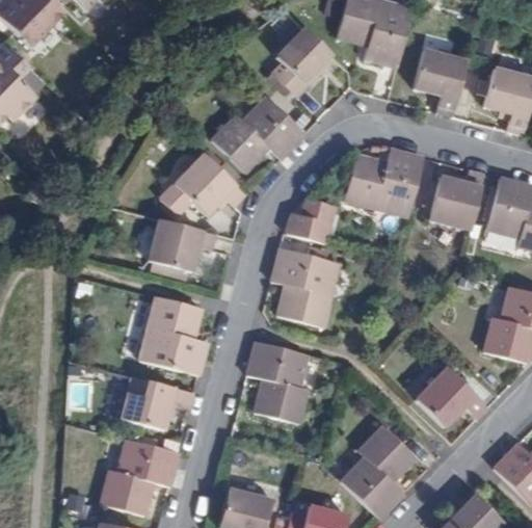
[(30,47),(64,12),(51,0),(19,0),(16,3),(12,0),(0,0),(0,16),(8,25),(30,47)]
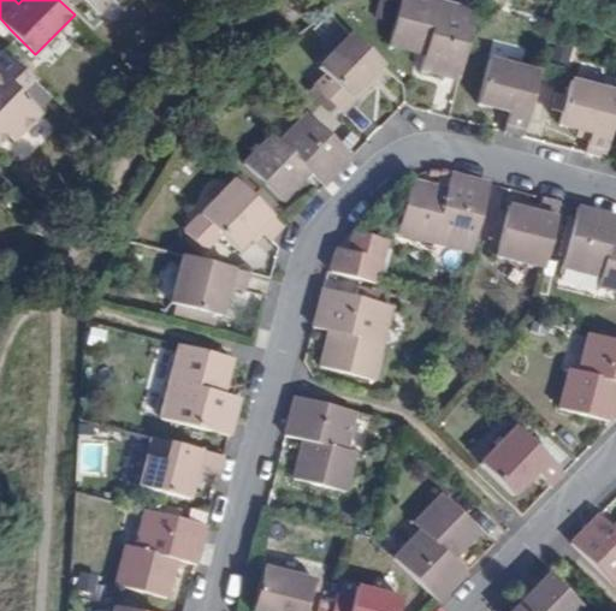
[(99,11),(108,0),(88,0),(99,11)]
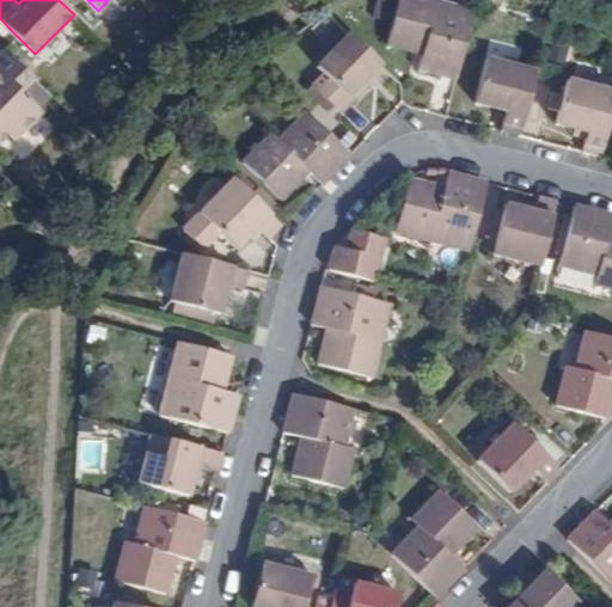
[(418,65),(456,74),(469,22),(454,18),(459,4),(445,0),(397,0),(387,43),(412,49),(414,46),(423,48),(418,65)]
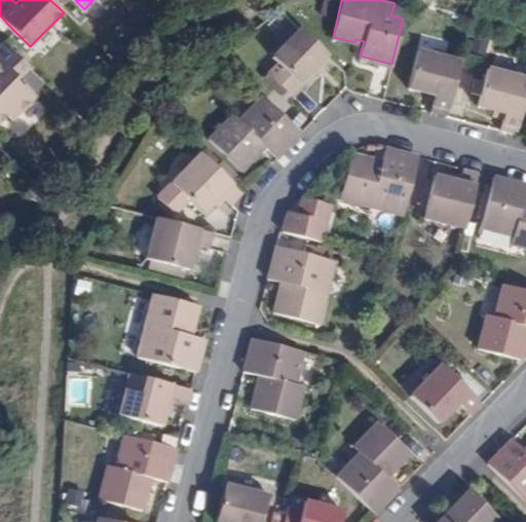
[(390,15),(403,19),(407,6),(395,3),(390,15)]
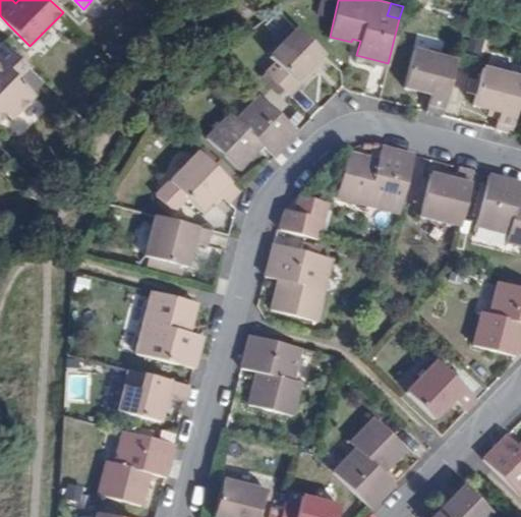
[(316,57),(324,51),(297,25),(270,53),(274,57),(264,68),(285,90),(316,57)]
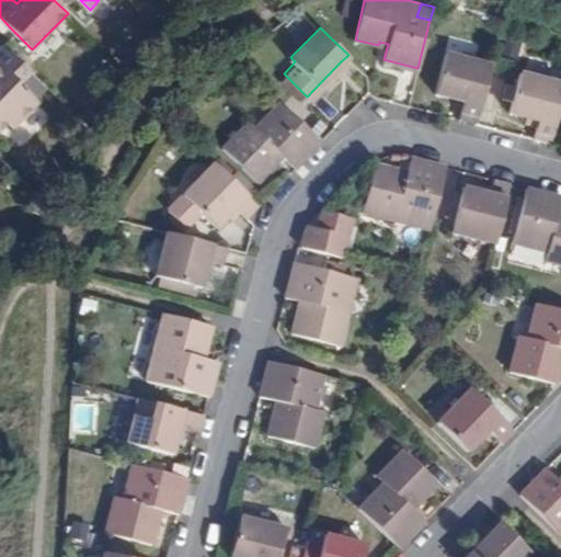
[(31,70),(3,44),(0,47),(0,127),(9,120),(14,125),(38,100),(20,82),(31,70)]
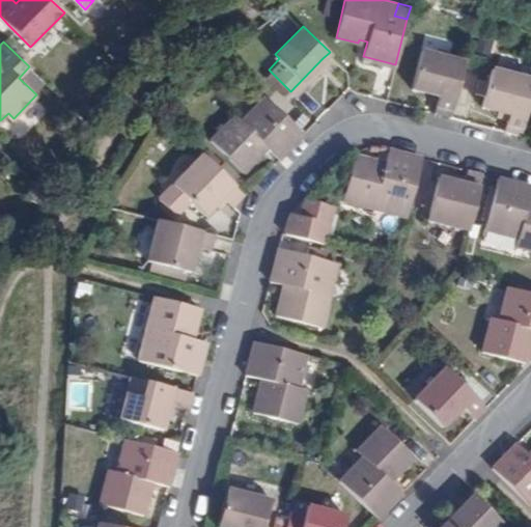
[(441,93),(436,111),(450,114),(465,58),(423,48),(414,87),(441,93)]
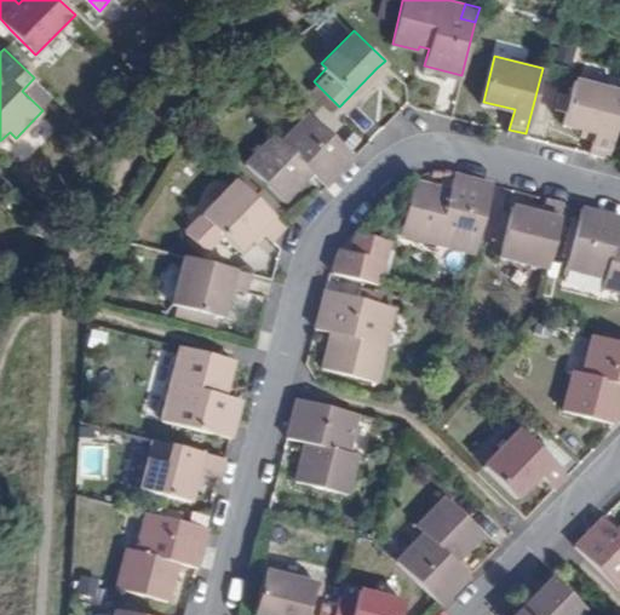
[(382,73),(377,68),(339,107),(344,111),(382,73)]
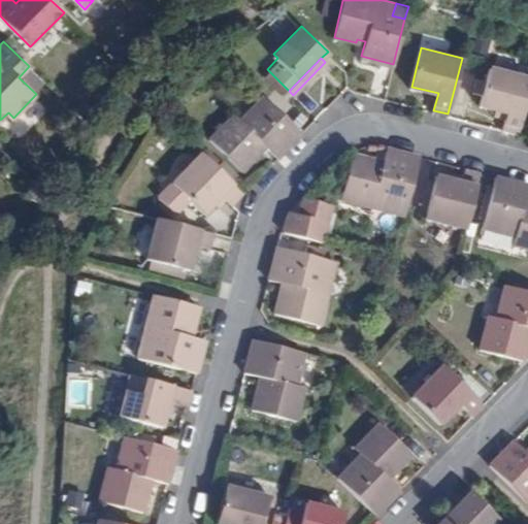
[(509,109),(504,129),(518,132),(527,92),(527,74),(493,65),(490,78),(479,75),(474,91),(486,93),(484,102),(509,109)]
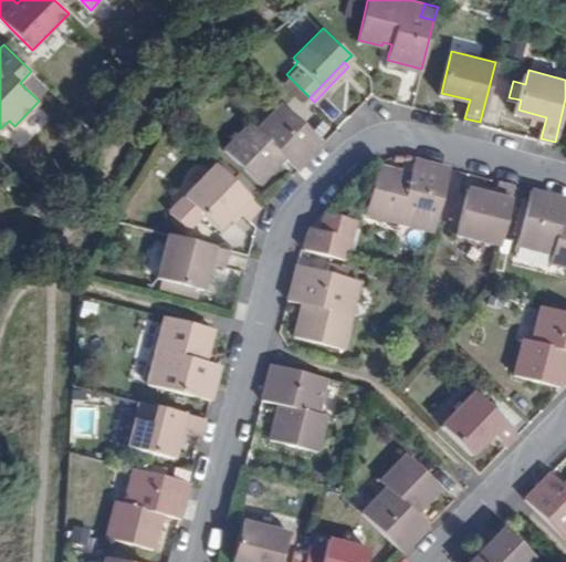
[(285,154),(297,167),(323,141),(282,101),(259,125),(252,117),(224,146),(260,179),(285,154)]
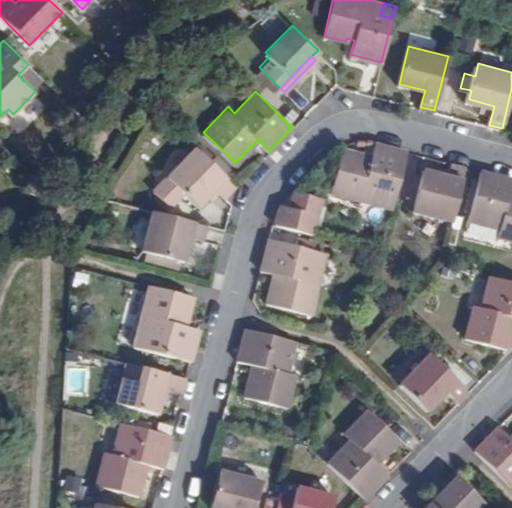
[(382,190),(395,194),(406,150),(389,145),(375,142),(371,158),(362,155),(363,151),(342,146),(330,191),(379,203),(382,190)]
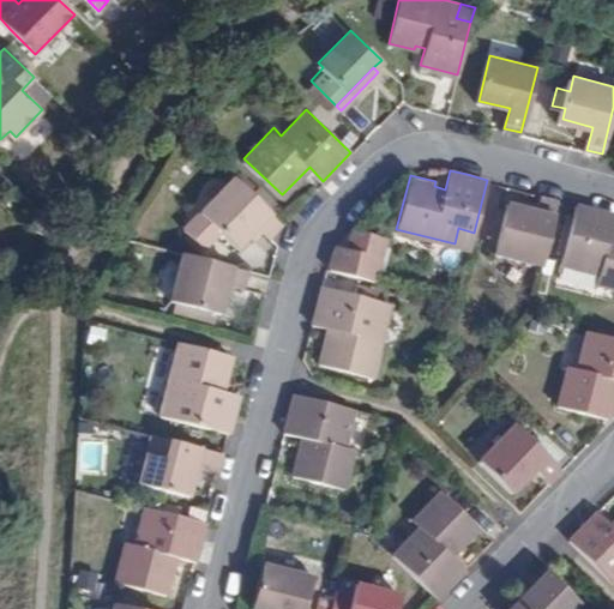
[(263,229),(269,235),(282,222),(269,210),(251,192),(234,176),(184,227),(204,247),(220,230),(238,246),(250,233),(258,224),(263,229)]
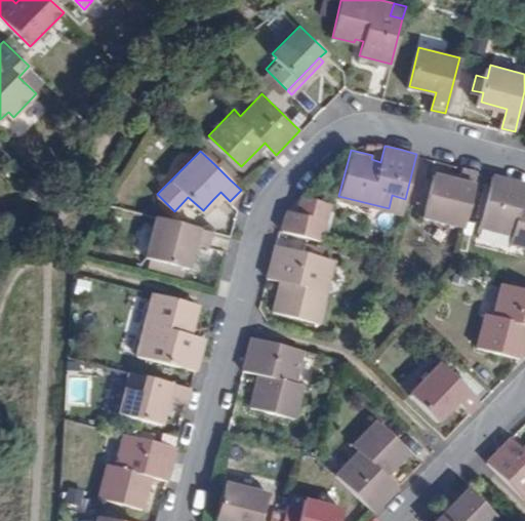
[(214,164),(230,179),(236,172),(220,158),(214,164)]
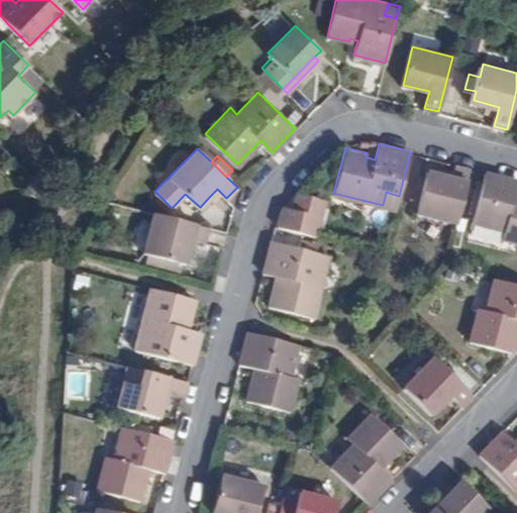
[(417,211),(455,220),(470,167),(456,163),(454,171),(452,177),(441,174),(427,170),(426,174),(422,189),(418,187),(414,203),(419,205),(417,211)]
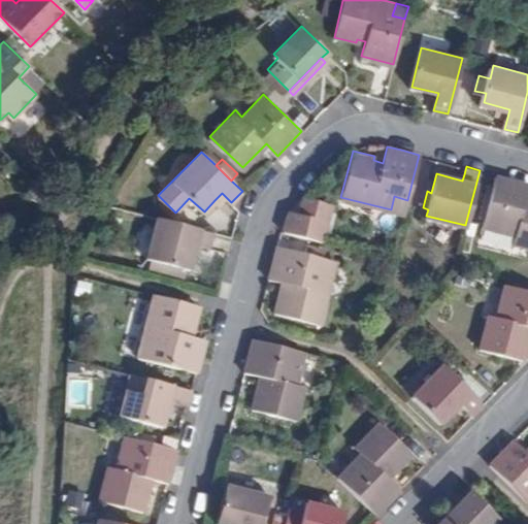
[(462,181),(464,174),(452,171),(451,177),(462,181)]
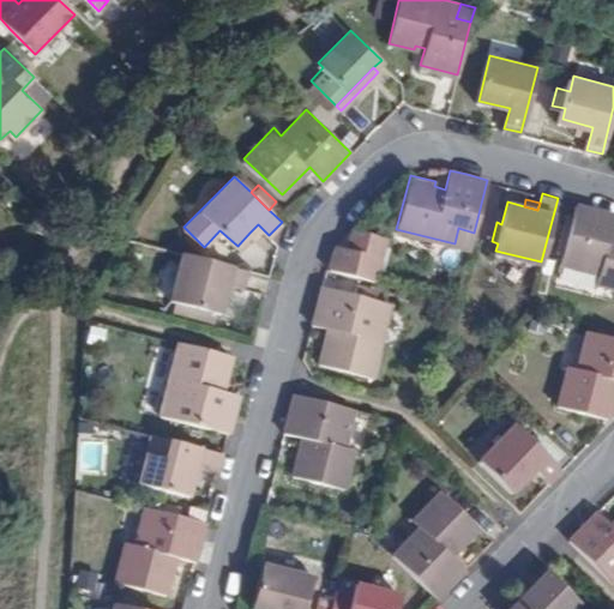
[(613,229),(612,229),(613,219),(613,212),(577,203),(561,260),(601,270),(597,281),(613,285),(613,229)]
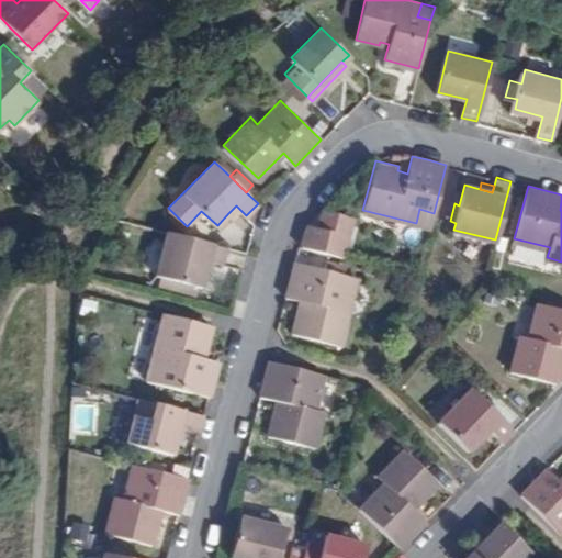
[(459,188),(454,203),(459,205),(463,189),(459,188)]
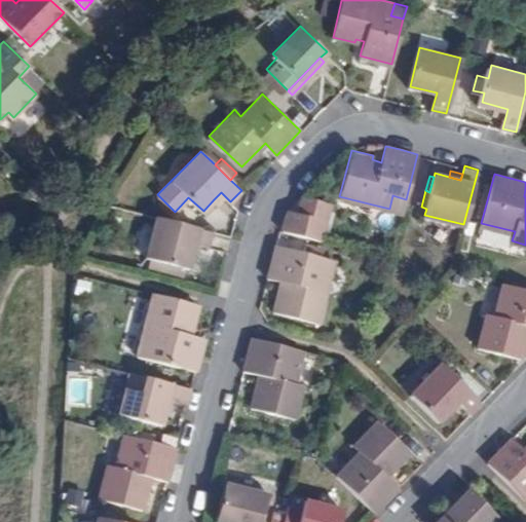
[(217,203),(225,196),(221,192),(214,199),(217,203)]
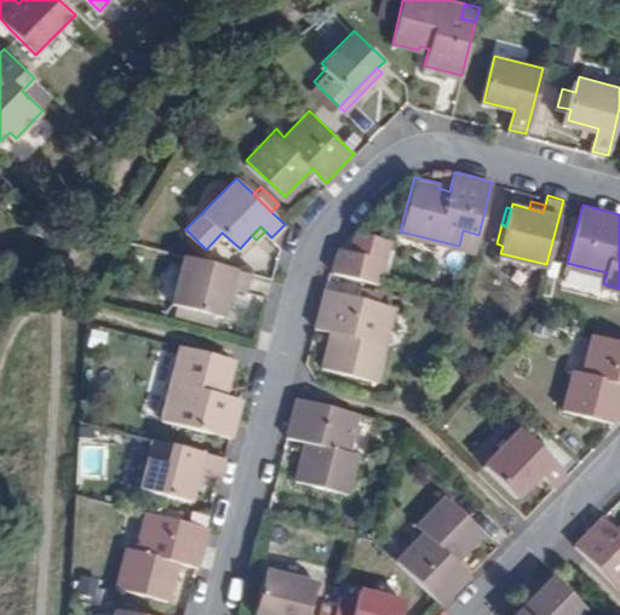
[(459,246),(475,249),(478,235),(463,230),(459,246)]
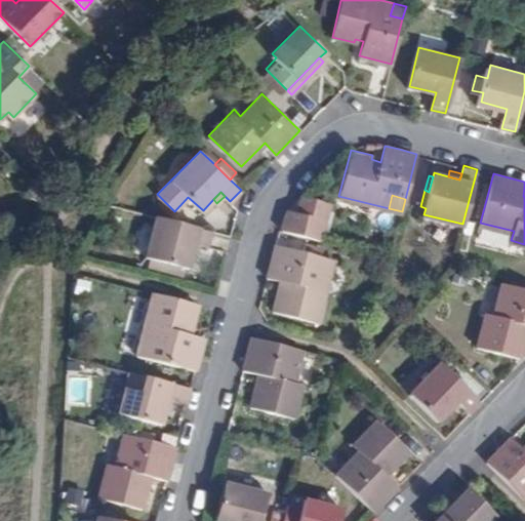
[(286,213),(280,233),(313,240),(320,209),(325,210),(327,203),(299,197),(294,214),(286,213)]
